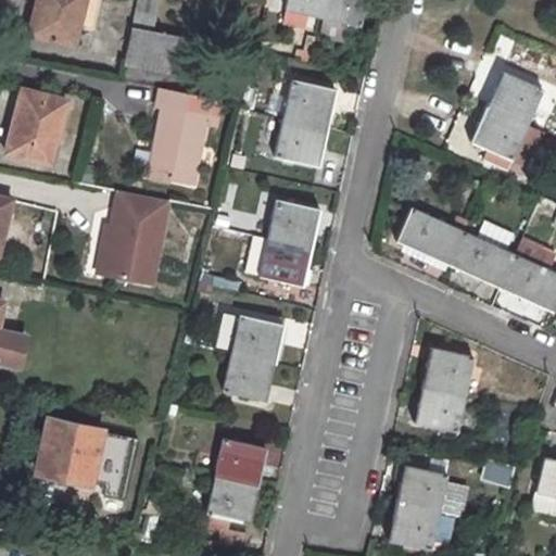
[(37,0),(28,35),(68,45),(73,26),(78,27),(84,0),(37,0)]
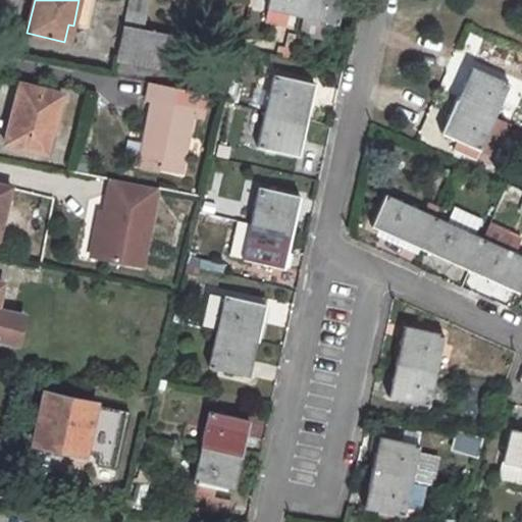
[(146,0),(131,0),(117,60),(167,70),(175,37),(144,29),(150,1),(146,0)]
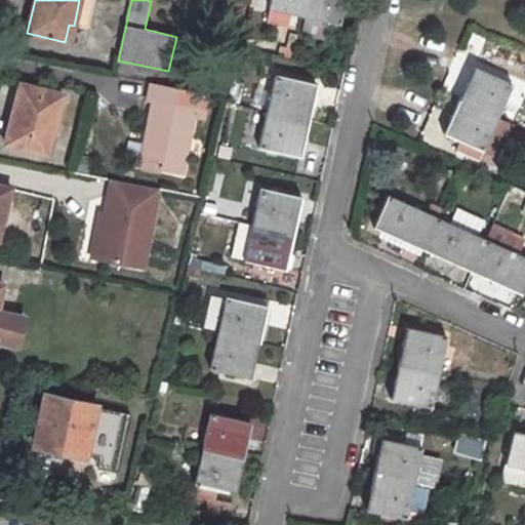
[(307,0),(270,0),(268,8),(304,16),(307,0)]
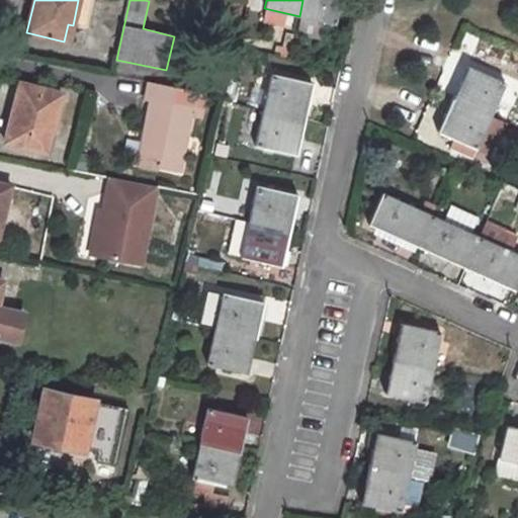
[(303,0),(299,16),(335,24),(340,0),(303,0)]
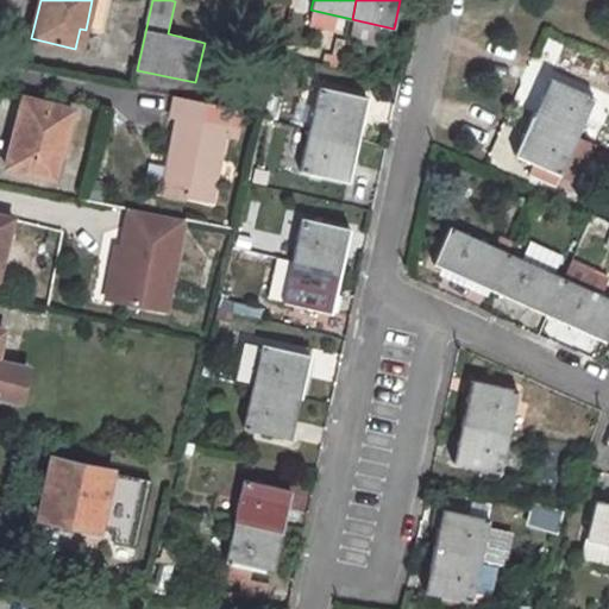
[(364,51),(368,30),(351,27),(347,49),(364,51)]
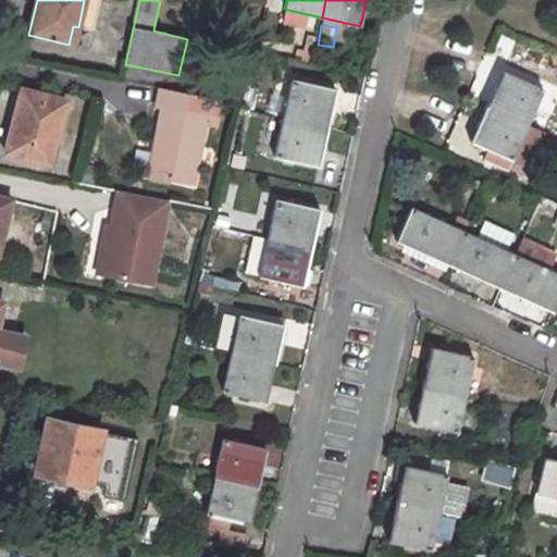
[(503,70),(487,106),(528,123),(544,88),(503,70)]
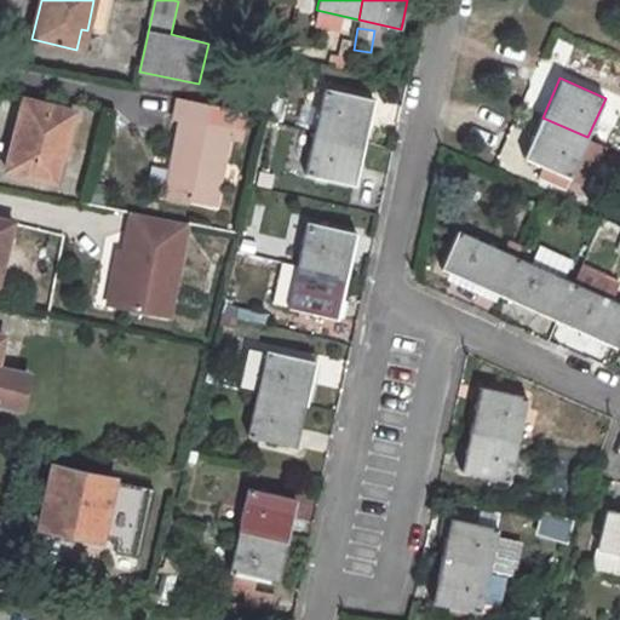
[(374,101),(326,91),(317,132),(365,143),(374,101)]
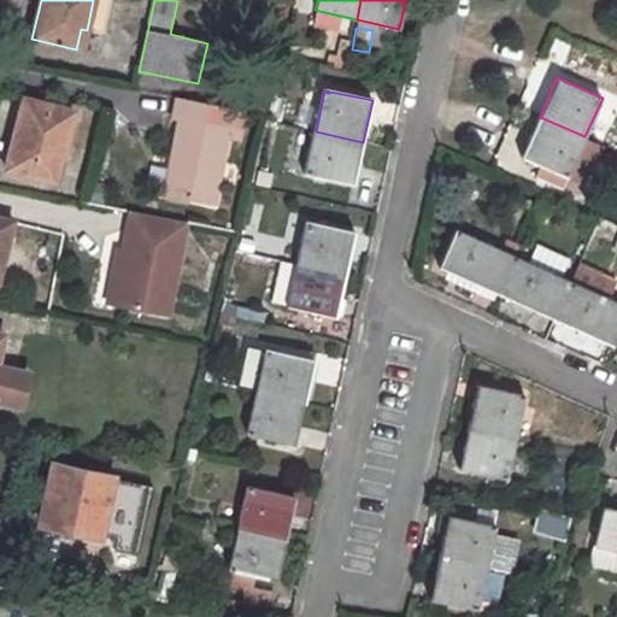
[(23,99),(5,169),(50,180),(58,146),(65,148),(75,112),(23,99)]
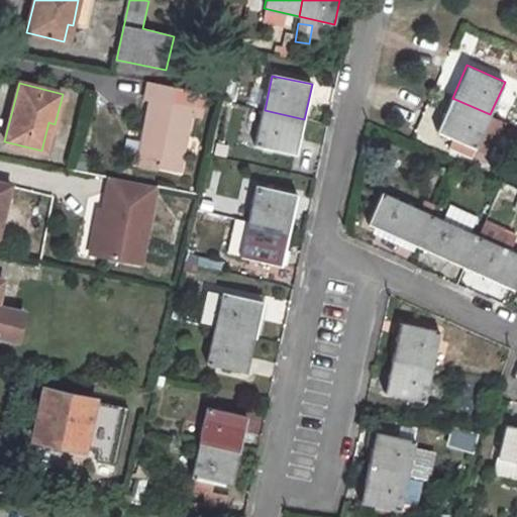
[(149,101),(136,165),(177,173),(191,107),(182,105),(185,90),(148,83),(145,100),(149,101)]
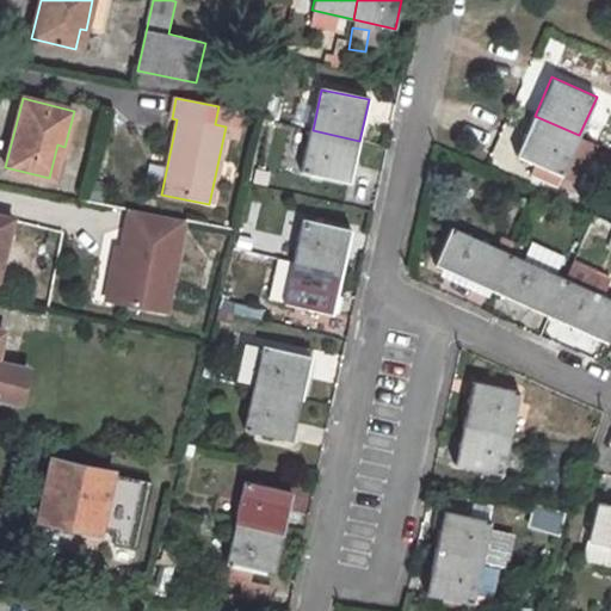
[(226,127),(229,109),(218,106),(215,124),(226,127)]
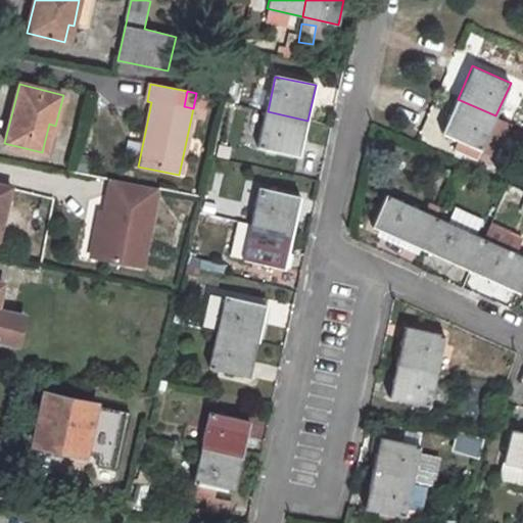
[(443,132),(481,148),(495,115),(458,99),(443,132)]
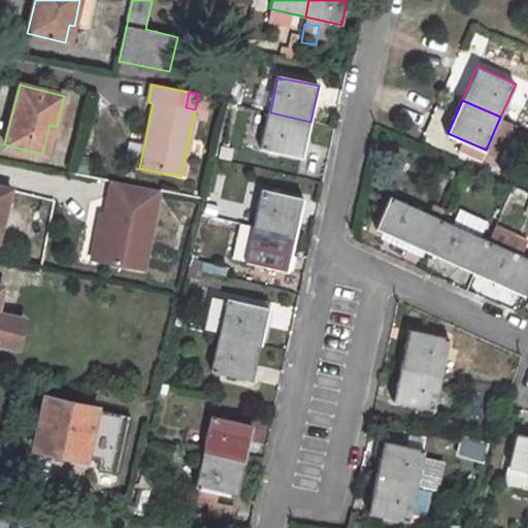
[(262,147),(302,157),(310,122),(270,112),(262,147)]
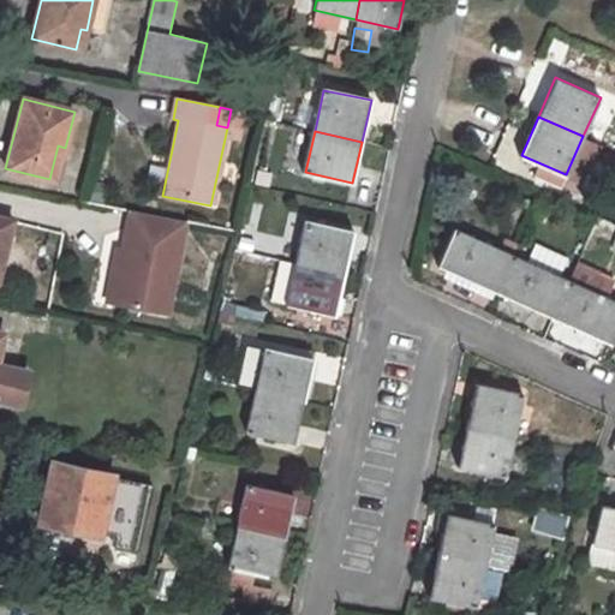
[(58,145),(49,179),(57,181),(65,148),(58,145)]
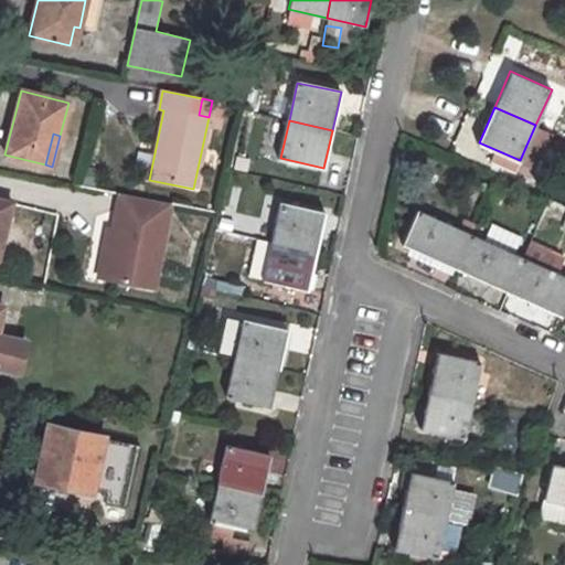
[(119,194),(104,279),(153,289),(170,204),(119,194)]
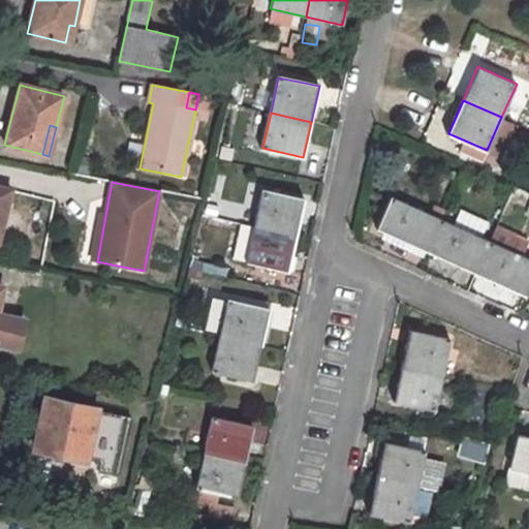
[(0,188),(0,206),(5,207),(9,191),(0,188)]
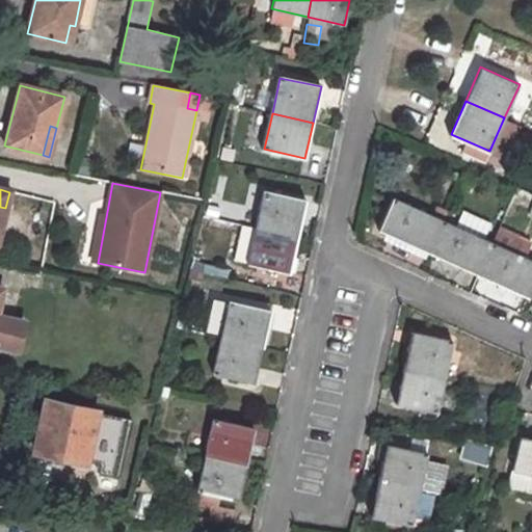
[(306,200),(265,192),(257,228),(297,237),(306,200)]
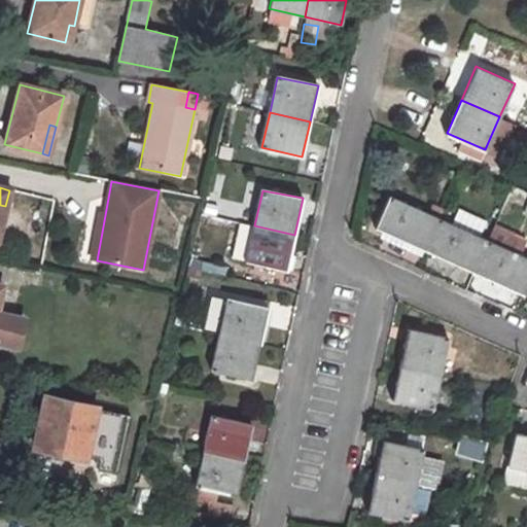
[(438,218),(391,197),(377,227),(425,249),(438,218)]
